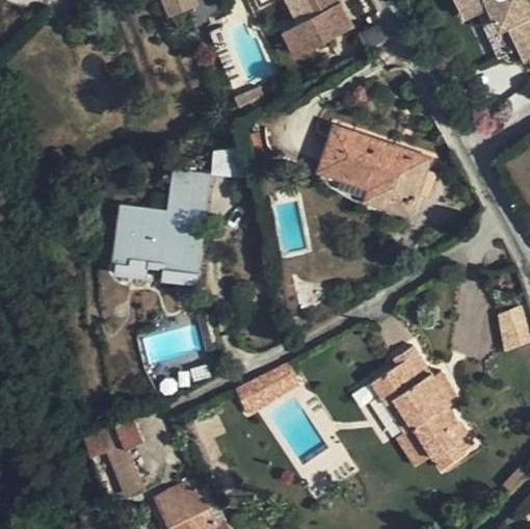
[(200,11),(194,0),(158,0),(169,26),(200,11)]
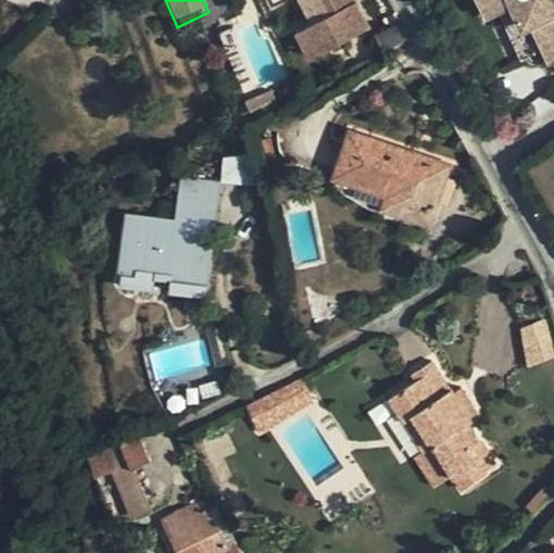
[(325,21),(314,0),(296,0),(291,3),(303,30),(325,21)]
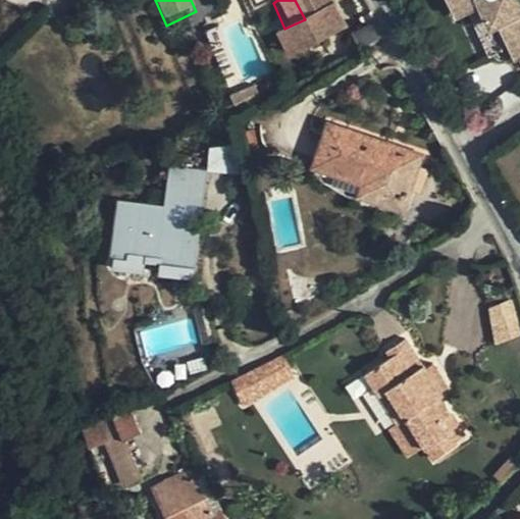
[(295,0),(305,19),(284,29),(281,30),(293,54),(343,30),(326,0),(295,0)]
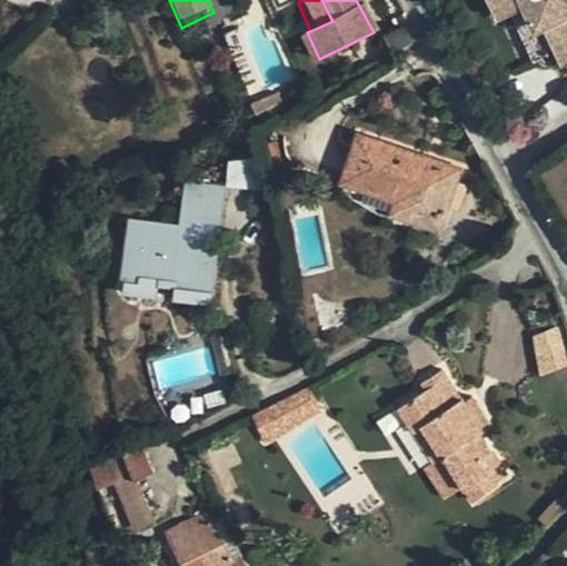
[(566,69),(566,68),(531,0),(465,0),(465,10),(488,12),(501,35),(514,28),(541,72),(556,65),(560,73),(566,69)]
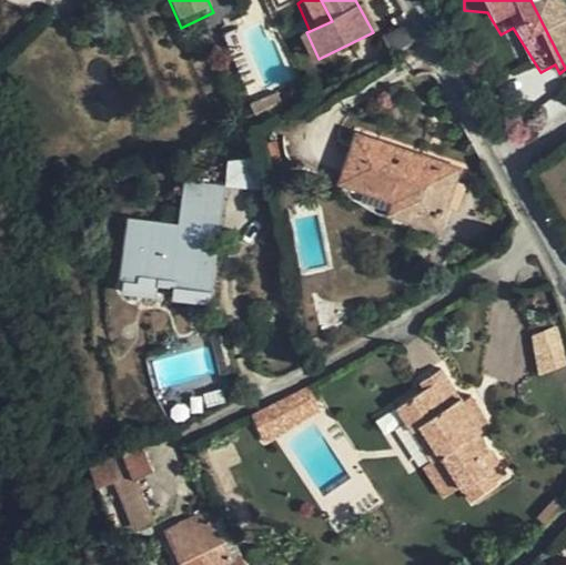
[(531,0),(565,68),(565,1),(565,0),(531,0)]
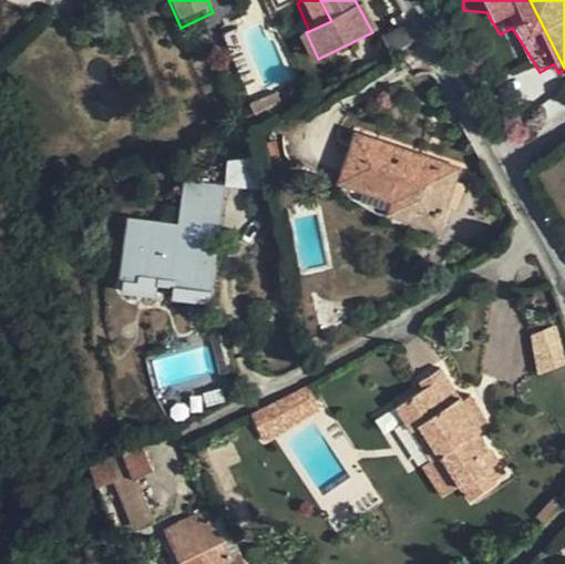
[(307,64),(318,59),(306,32),(295,38),(307,64)]
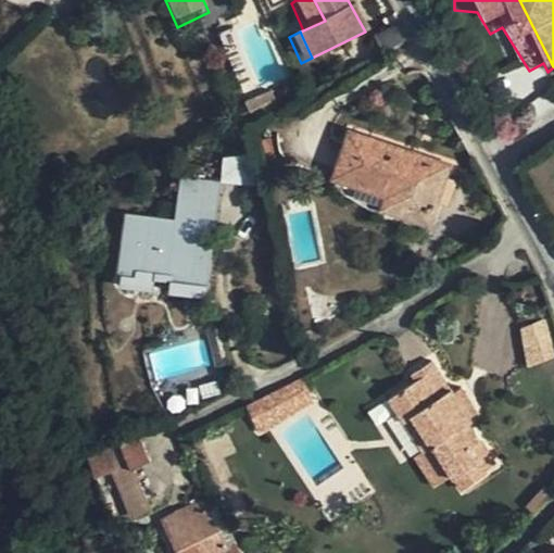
[(425,223),(432,201),(441,176),(445,167),(351,133),(344,151),(337,176),(339,176),(364,186),(385,193),(380,205),(425,223)]
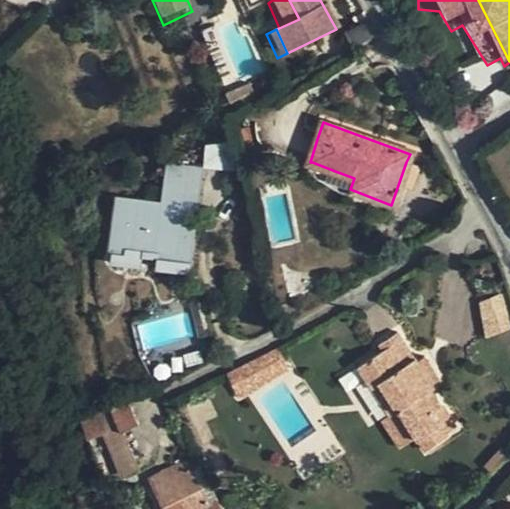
[(249,126),(235,128),(239,149),(253,146),(249,126)]
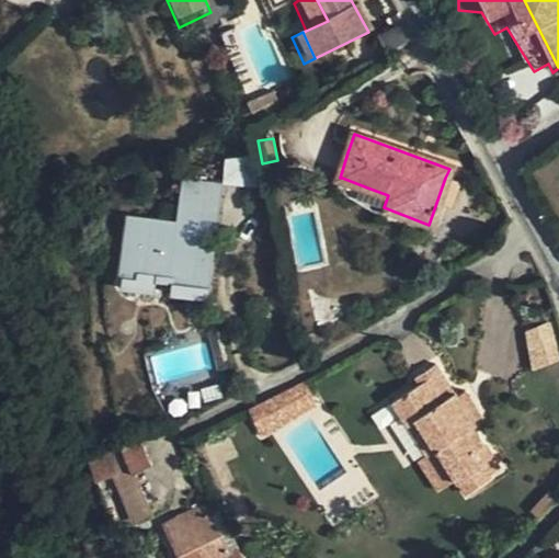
[(181,175),(177,205),(219,211),(224,182),(181,175)]
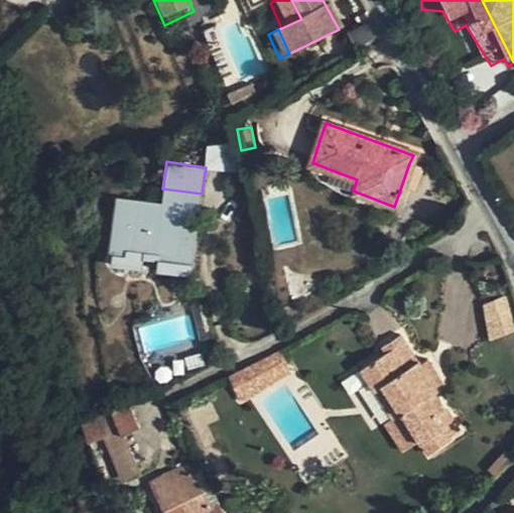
[(423,168),(409,163),(401,186),(415,191),(423,168)]
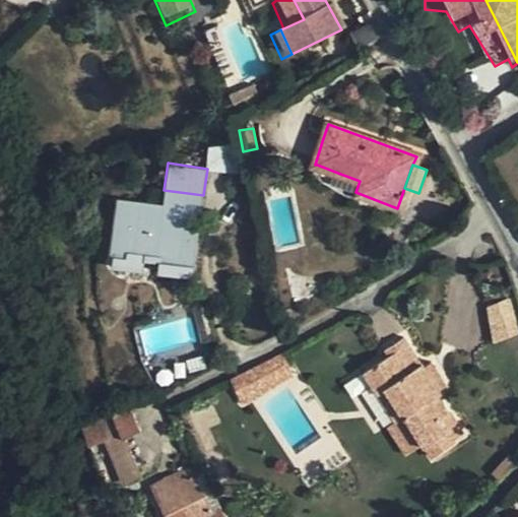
[(335,186),(355,192),(360,181),(340,174),(335,186)]
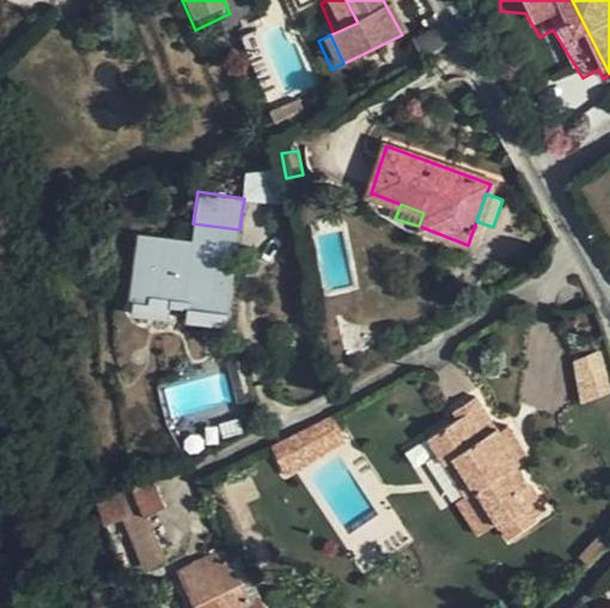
[(239,229),(193,223),(191,240),(134,231),(124,307),(132,308),(134,300),(148,304),(151,296),(171,299),(189,301),(188,307),(224,312),(223,321),(226,324),(233,270),(225,269),(229,246),(237,247),(239,229)]
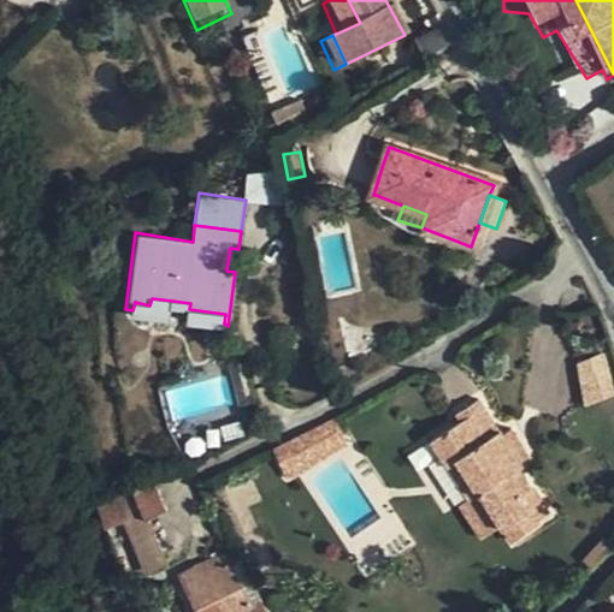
[(169,321),(172,301),(152,298),(149,306),(135,302),(133,310),(133,315),(169,321)]
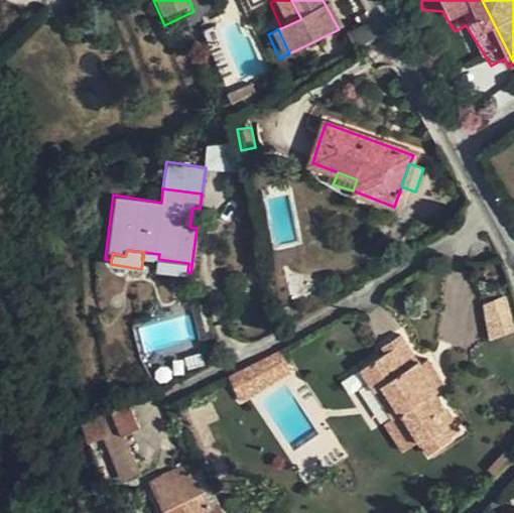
[(186,276),(187,271),(188,263),(158,259),(156,272),(186,276)]
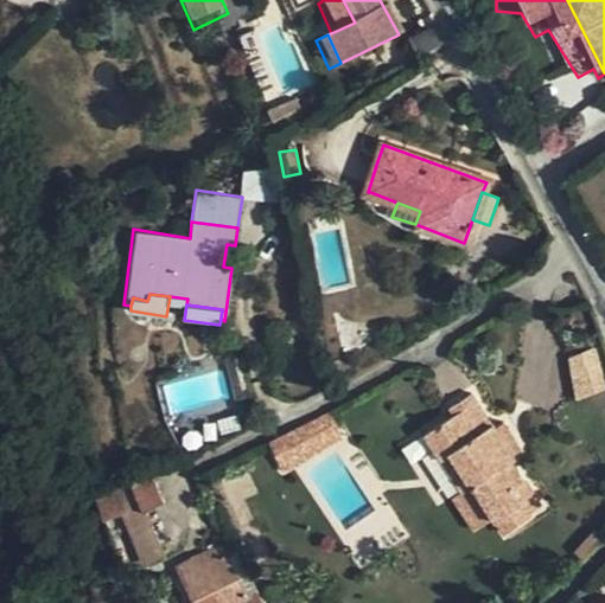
[(572,405),(604,392),(604,361),(602,353),(568,364),(572,405)]
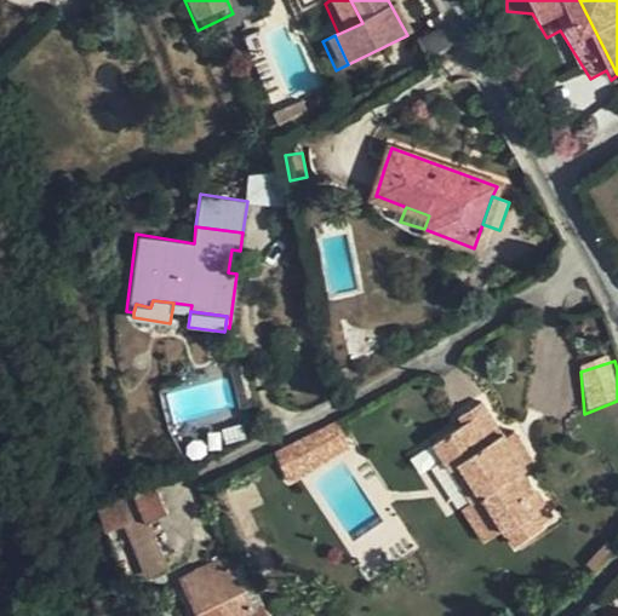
[(235,366),(240,386),(255,383),(250,362),(235,366)]
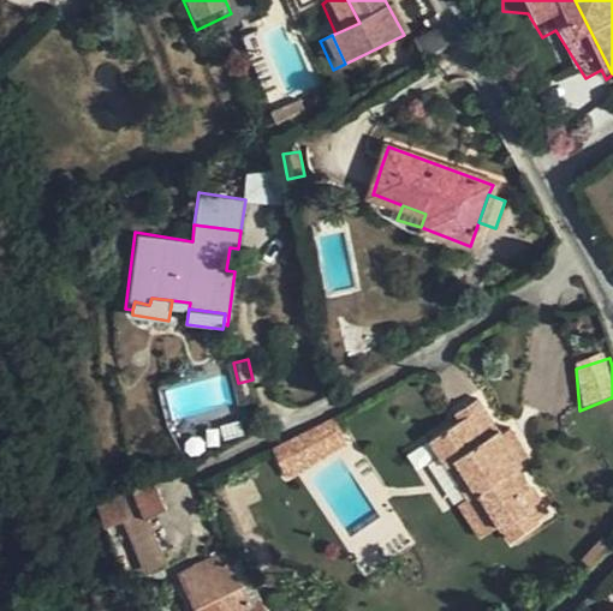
[(253,379),(238,383),(243,403),(259,400),(253,379)]
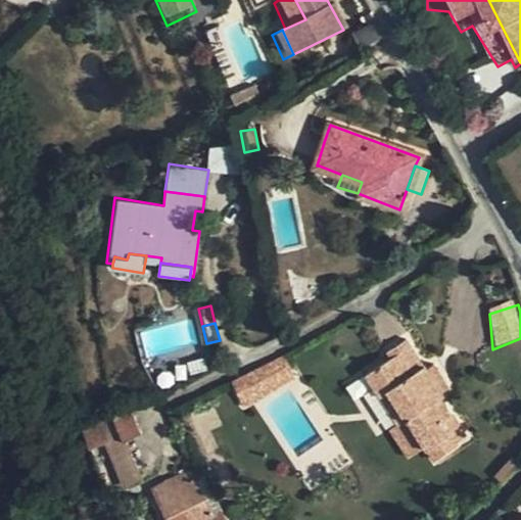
[(465,437),(438,395),(423,372),(403,341),(385,353),(388,361),(366,375),(396,425),(406,420),(424,448),(433,462),(457,445),(457,442),(465,437)]
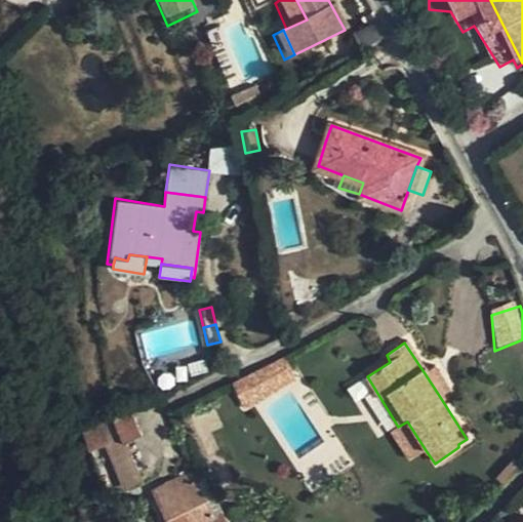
[(284,357),(260,368),(271,388),(242,404),(245,410),(295,380),(284,357)]
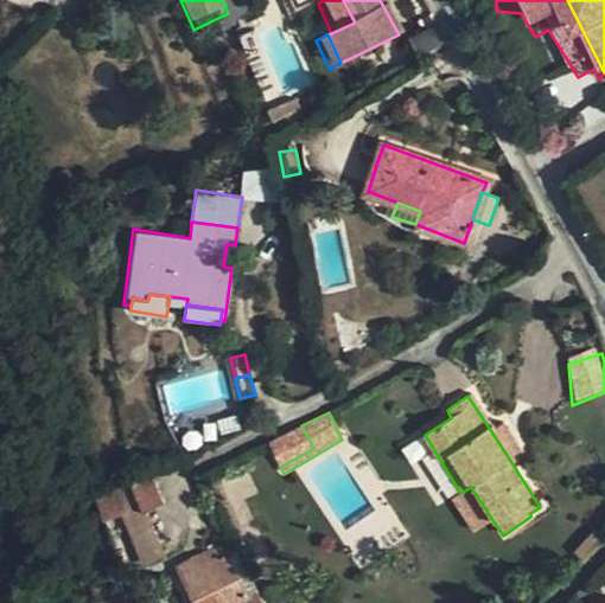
[(503,423),(491,431),(509,459),(521,450),(503,423)]
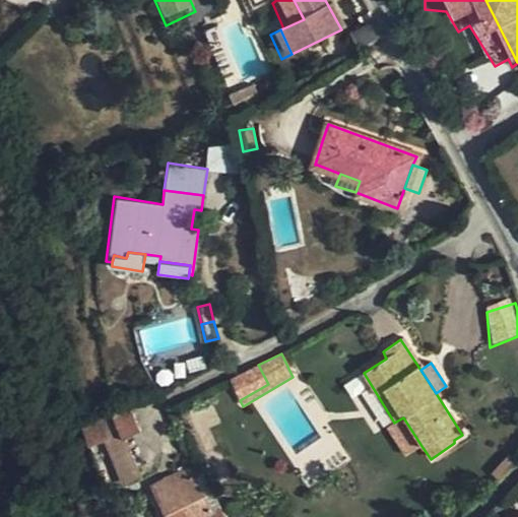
[(268,384),(258,365),(230,381),(240,400),(268,384)]
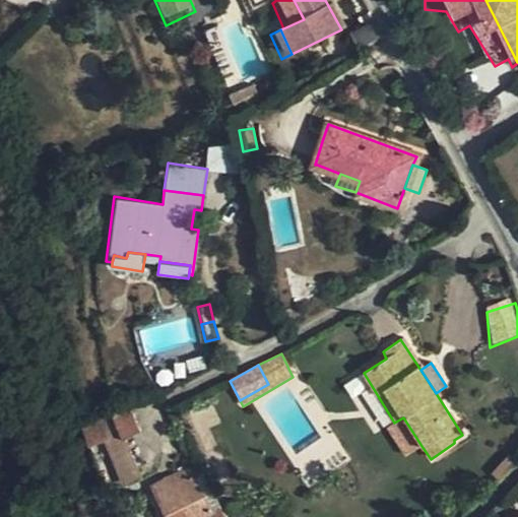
[(130,404),(81,425),(88,446),(105,440),(124,482),(139,475),(123,437),(140,430),(130,404)]
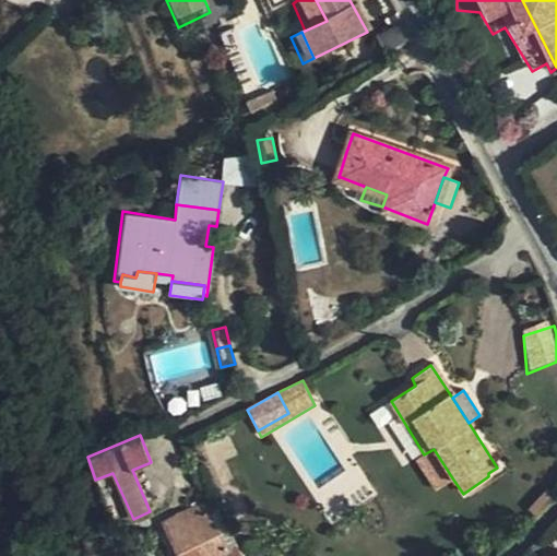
[(435,492),(453,480),(434,449),(424,454),(415,461),(435,492)]
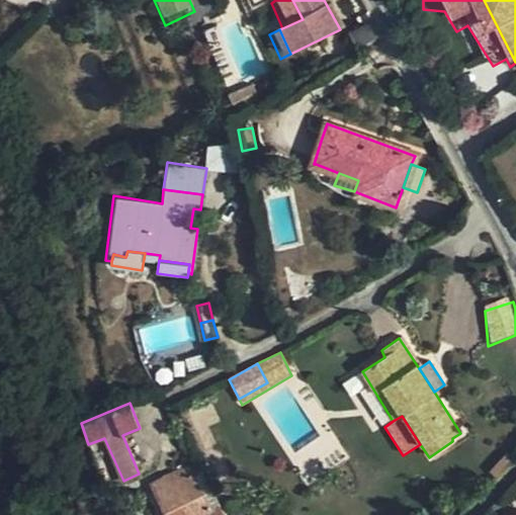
[(68,432),(58,436),(62,451),(73,448),(68,432)]
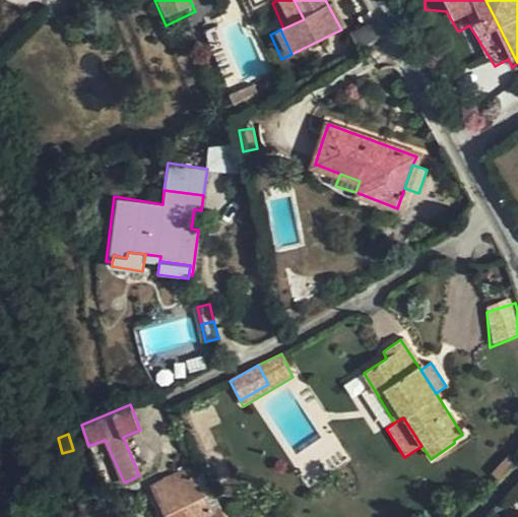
[(221,509),(220,507),(212,510),(197,480),(202,477),(193,463),(150,483),(167,516),(206,516),(221,509)]
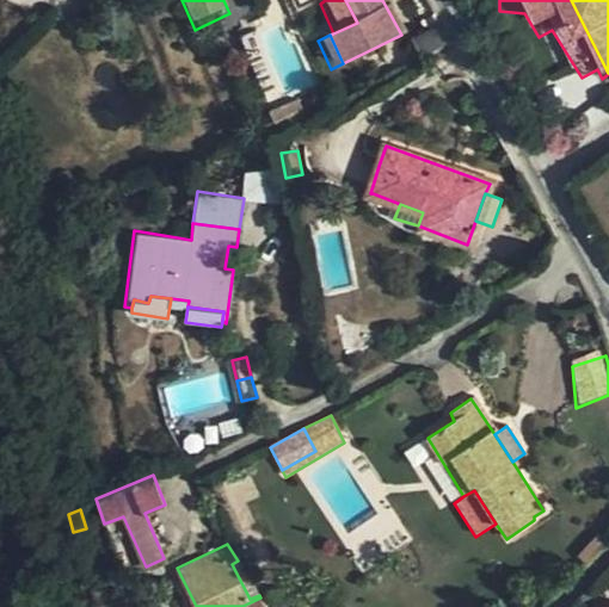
All buildings are outlined.
